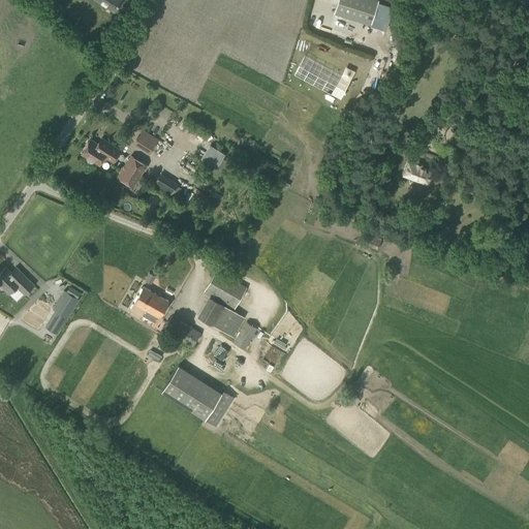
[(97,0),(114,10),(120,0),(97,0)]
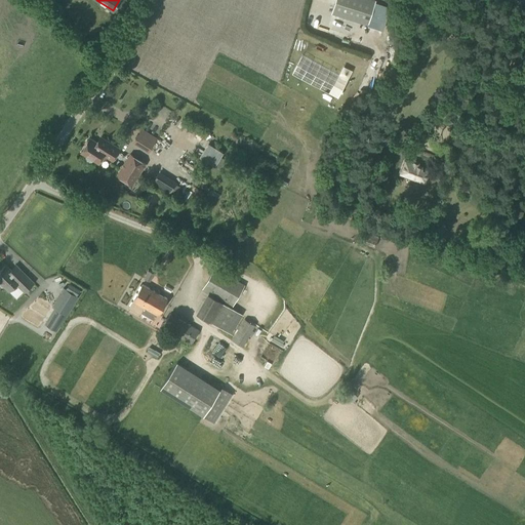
[(335,0),(332,11),(332,13),(367,25),(368,23),(374,0),(335,0)]
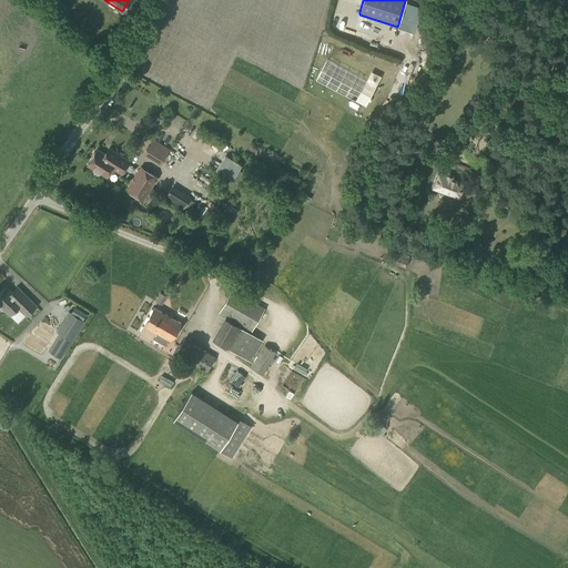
[(160,165),(170,150),(153,139),(143,154),(160,165)]
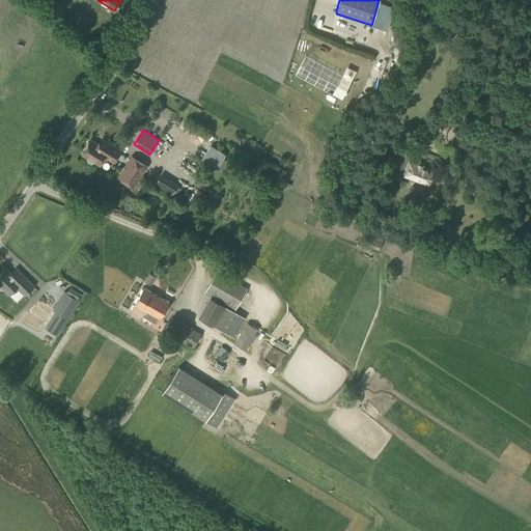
[(105,149),(90,140),(89,142),(87,142),(86,145),(86,147),(82,154),(87,158),(86,160),(87,162),(90,164),(92,163),(93,162),(99,164),(101,161),(103,163),(106,162),(108,159),(114,162),(120,151),(108,143),(105,149)]
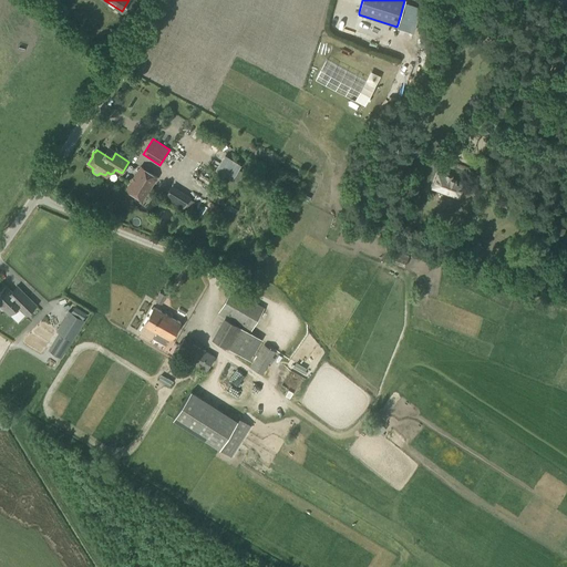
[(143,202),(158,177),(141,166),(125,191),(143,202)]
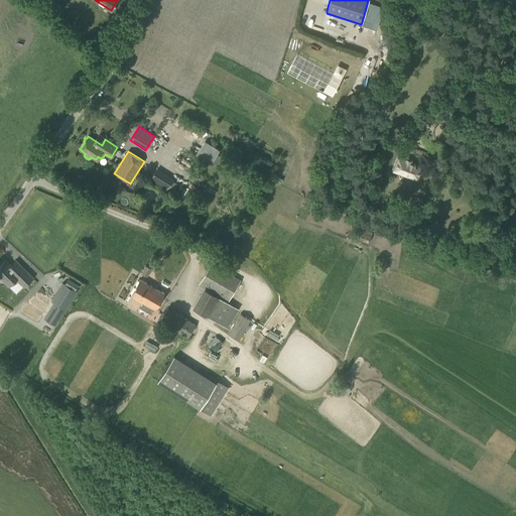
[(217,154),(211,163),(217,166),(222,157),(217,154)]
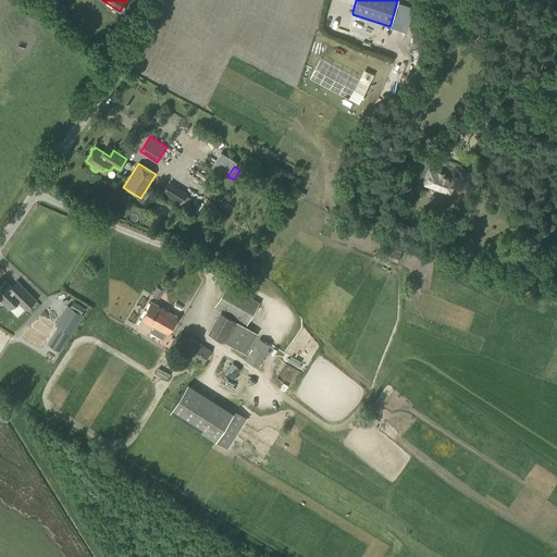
[(430,169),(423,184),(452,196),(458,181),(444,175),(445,173),(440,171),(438,173),(430,169)]
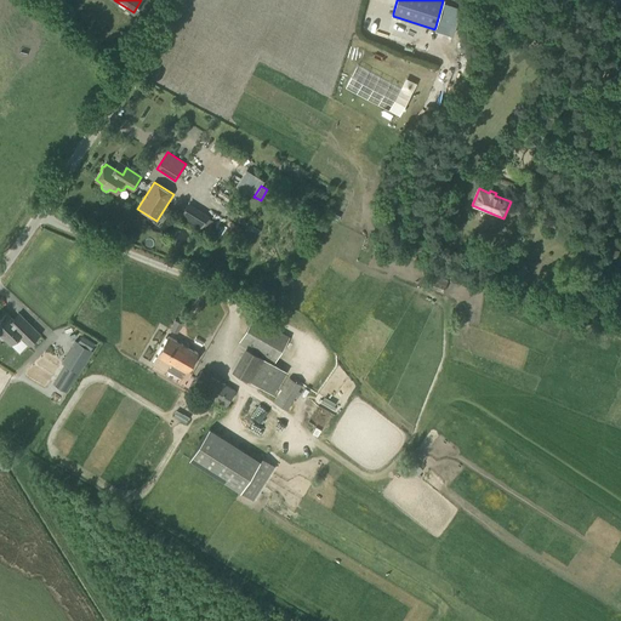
[(188,203),(178,217),(200,231),(203,227),(208,218),(209,216),(188,203)]
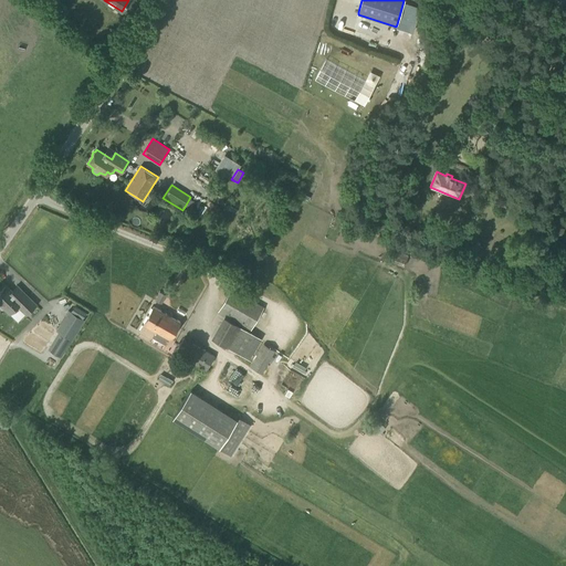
[(302,192),(299,199),(306,203),(310,196),(302,192)]
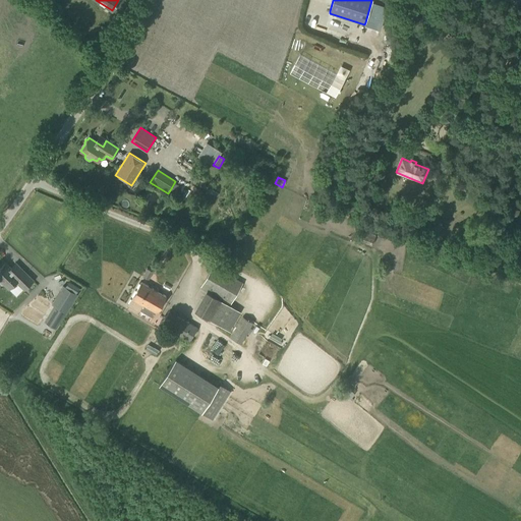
[(174,183),(170,190),(175,193),(179,186),(174,183)]
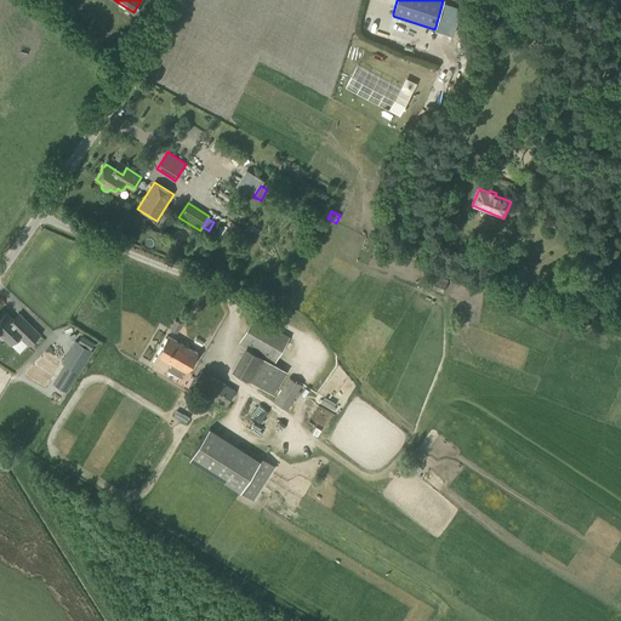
[(443,291),(446,280),(429,273),(425,284),(443,291)]
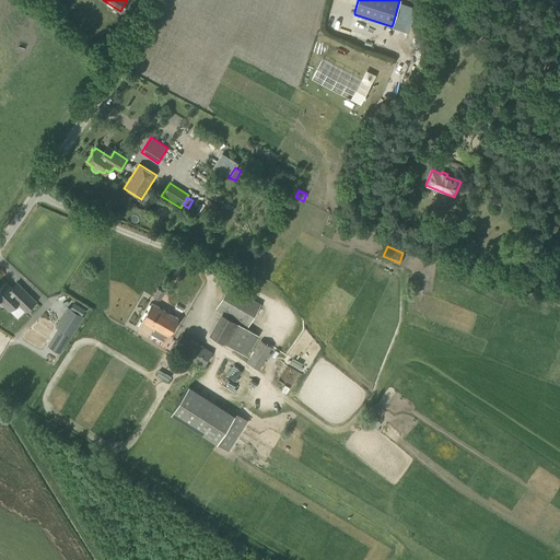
[(12,290),(6,283),(0,289),(0,305),(1,307),(3,307),(4,305),(10,311),(14,306),(15,307),(18,307),(21,304),(26,310),(25,311),(26,312),(35,302),(19,286),(14,290),(12,290)]
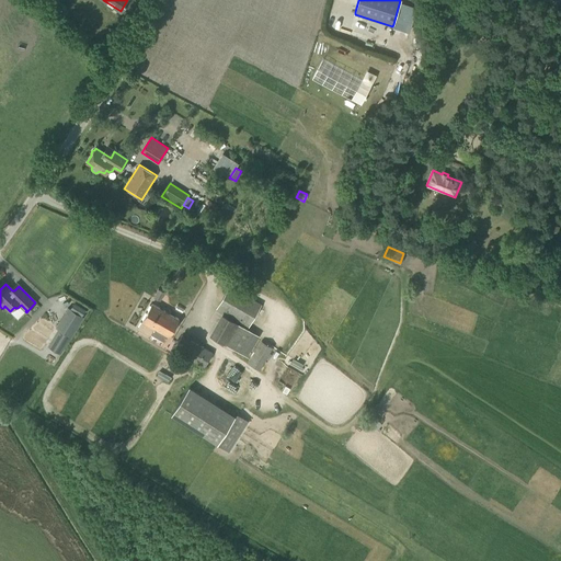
[(247,328),(260,304),(229,286),(216,310),(247,328)]
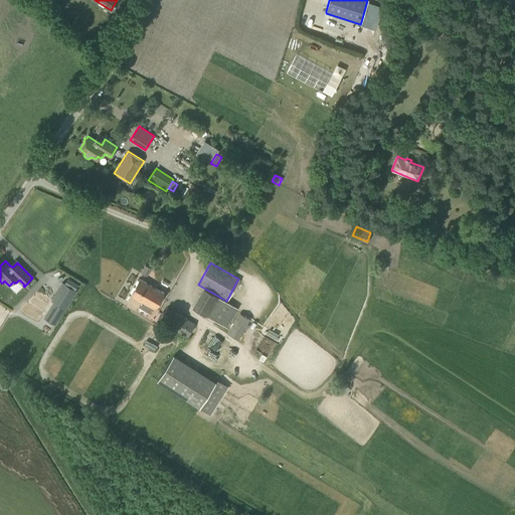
[(147,276),(150,271),(151,268),(146,265),(141,273),(147,276)]
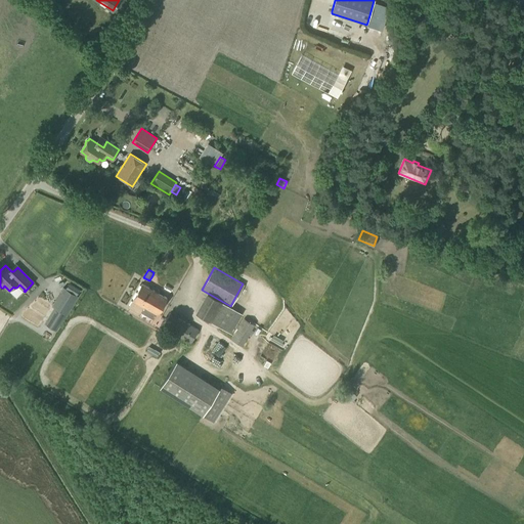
[(158,314),(167,298),(142,284),(133,300),(129,307),(139,312),(142,306),(158,314)]
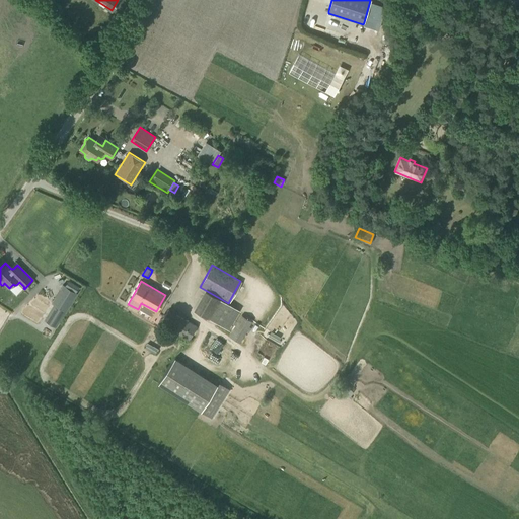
[(55,305),(45,320),(56,327),(65,312),(77,294),(63,285),(52,303),(55,305)]
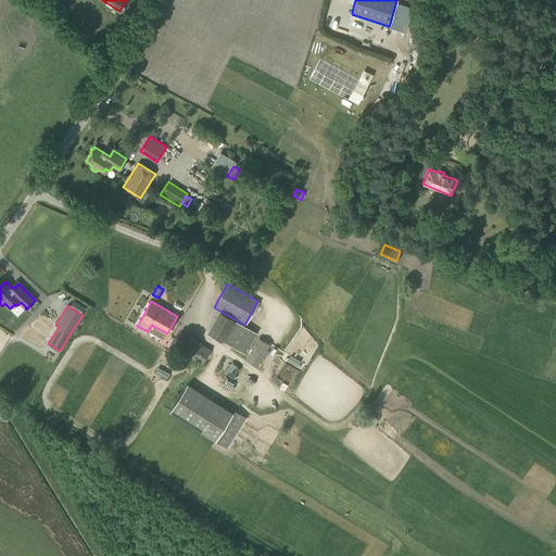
[(244,353),(256,333),(222,313),(210,333),(224,341),(244,353)]
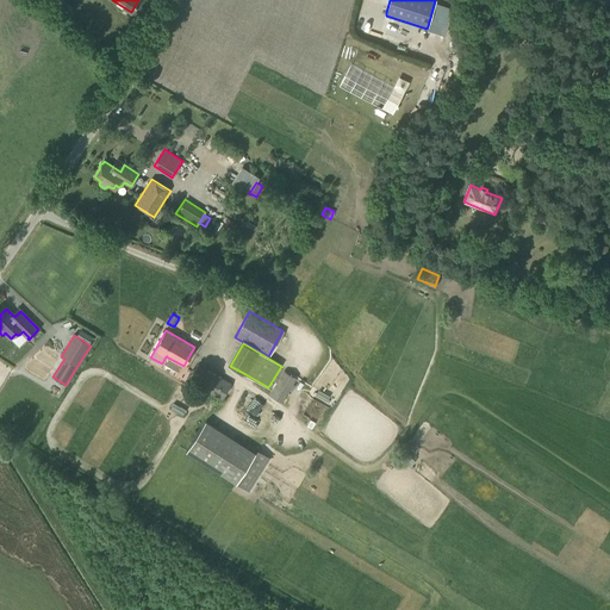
[(222,399),(230,384),(198,366),(190,380),(222,399)]
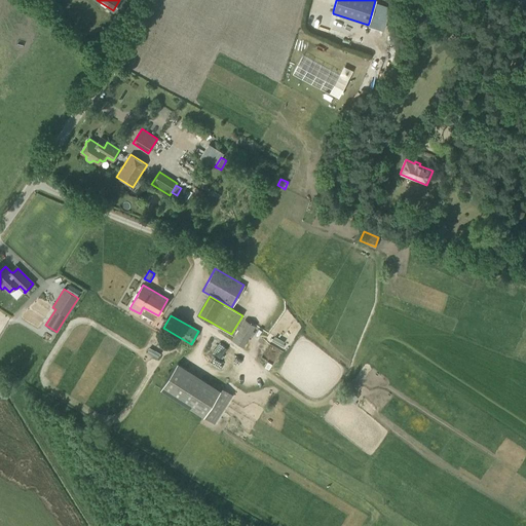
[(243,347),(255,326),(245,320),(232,341),(243,347)]
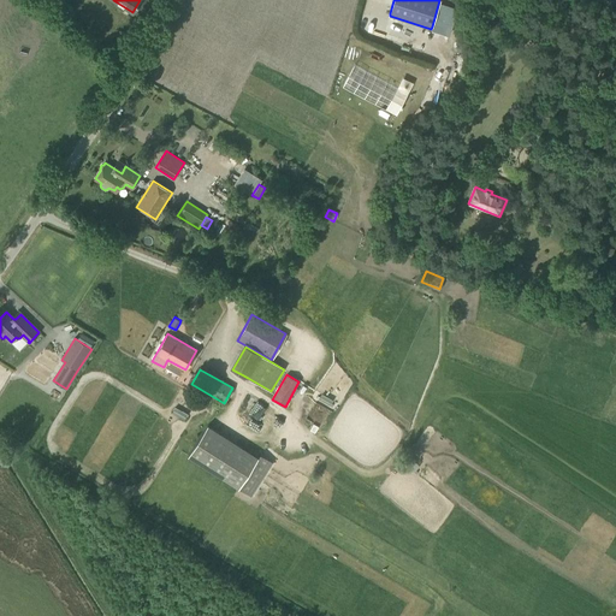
[(179,409),(176,416),(184,421),(188,415),(179,409)]
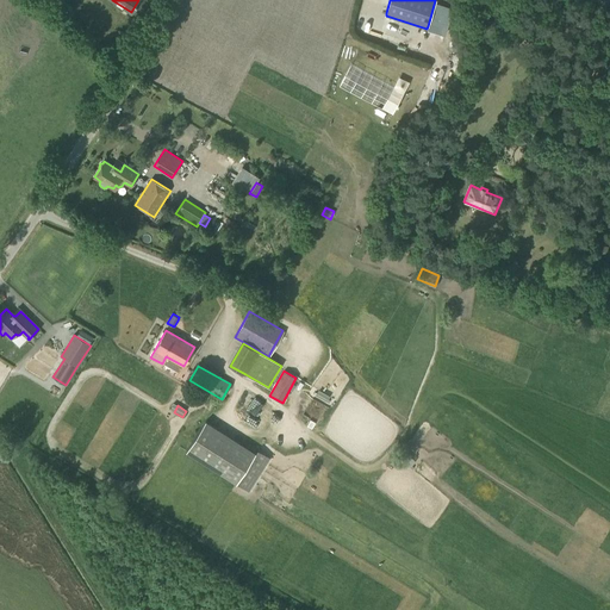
[(236,484),(256,453),(206,421),(186,452),(236,484)]
